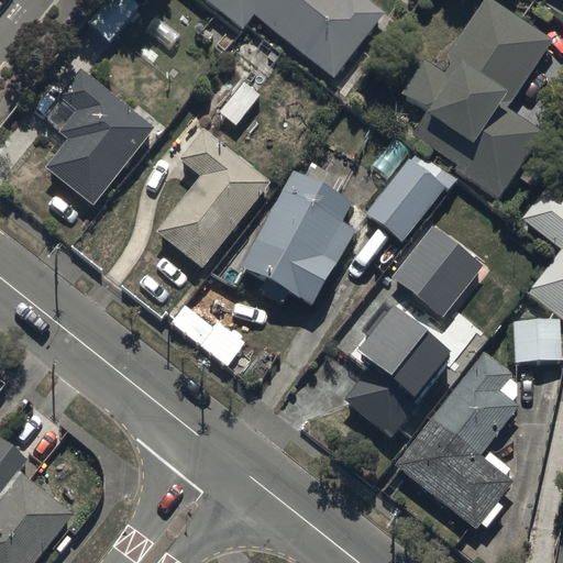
[(136,0),(105,0),(86,21),(110,43),(144,7),(136,0)]
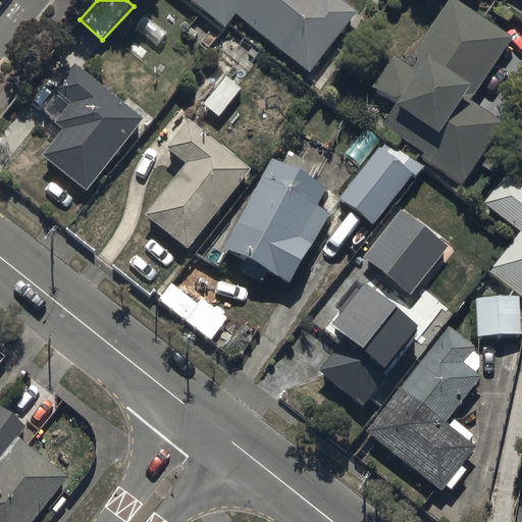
[(191,0),(226,28),(237,14),(311,74),(360,12),(344,0),(191,0)]
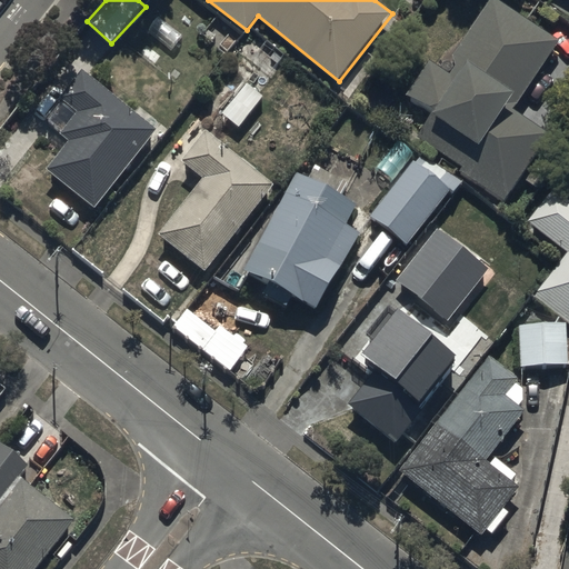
[(516,109),(559,40),(498,0),(488,0),(453,53),(460,59),(449,73),(429,61),(405,100),(431,116),(417,139),(463,168),(459,175),(506,203),(521,179),(539,190),(548,175),(530,163),(550,131),(516,109)]
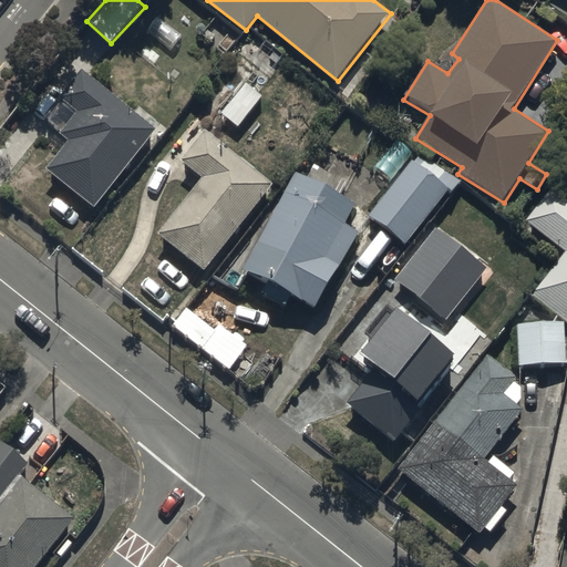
[(245,54),(205,100),(237,127),(264,98),(245,81),(258,66),(245,54)]
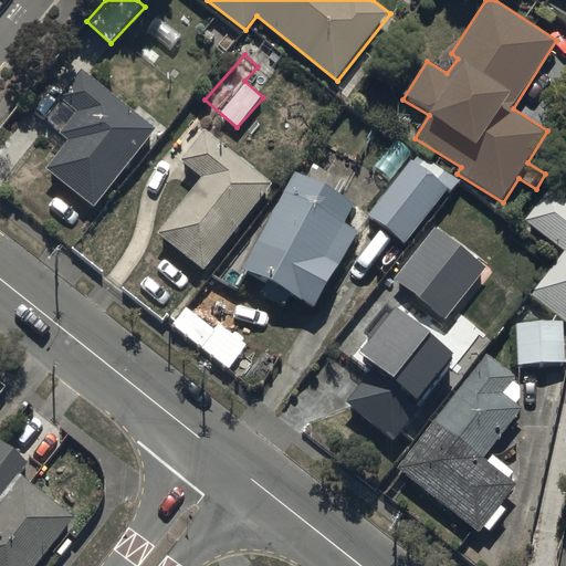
[(70,140),(46,168),(95,208),(157,130),(82,70),(60,98),(74,109),(58,130),(70,140)]
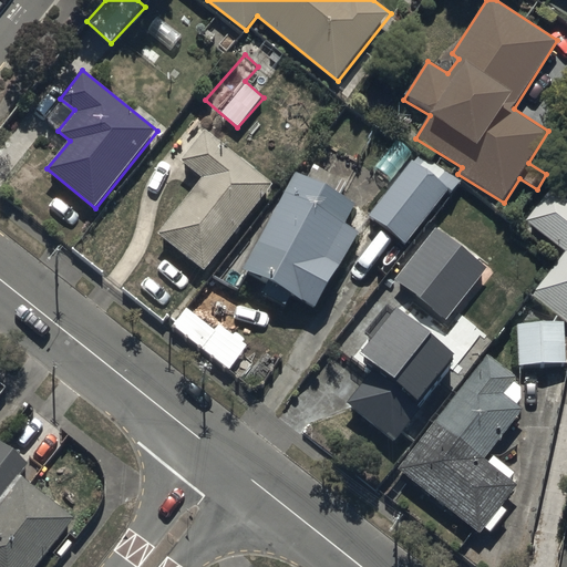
[(203,177),(157,233),(204,271),(275,185),(206,130),(182,160),(203,177)]
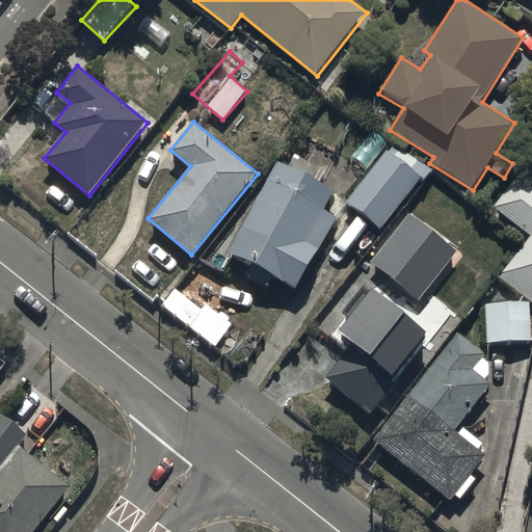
[(387,151),(344,203),(379,232),(430,170),(401,147),(393,156),(387,151)]
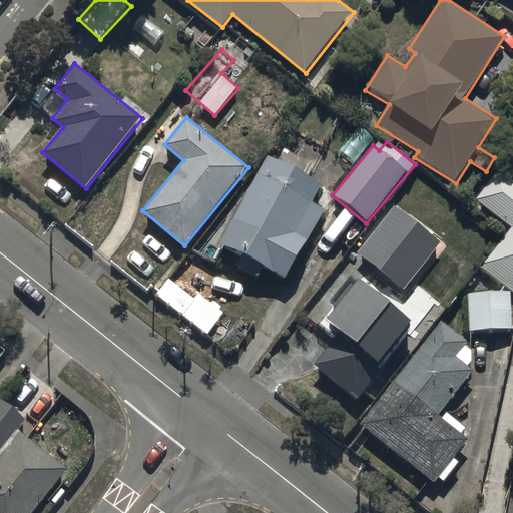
[(269,157),(220,243),(243,257),(238,265),(261,277),(267,266),(290,279),(327,210),(309,200),(318,184),(269,157)]
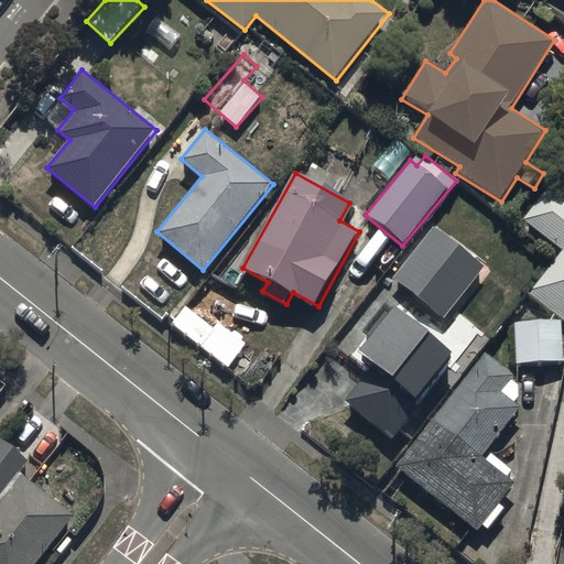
[(530,293),(563,318),(563,192),(552,183),(523,220),(563,250),(530,293)]
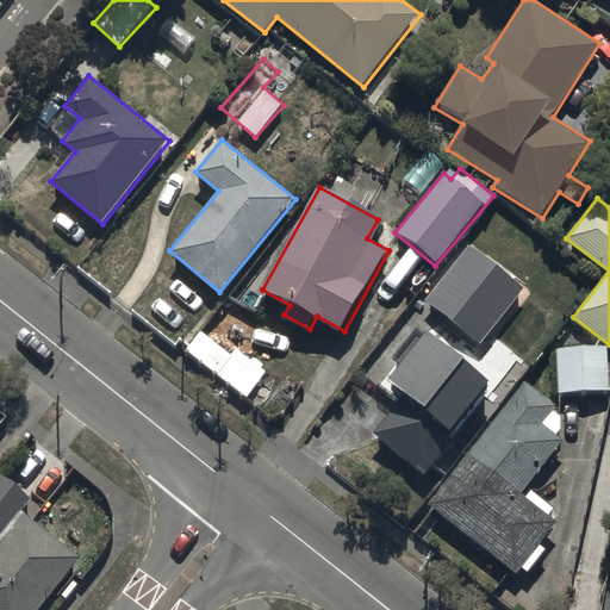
[(471,243),(424,298),(480,347),(527,291),(512,279),(521,271),(489,244),(481,253),(471,243)]
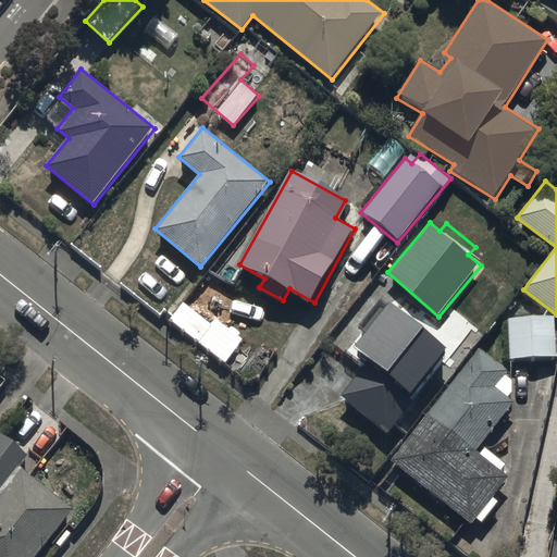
[(268,334),(252,323),(244,337),(214,318),(212,322),(180,301),(168,320),(244,371),(268,334)]
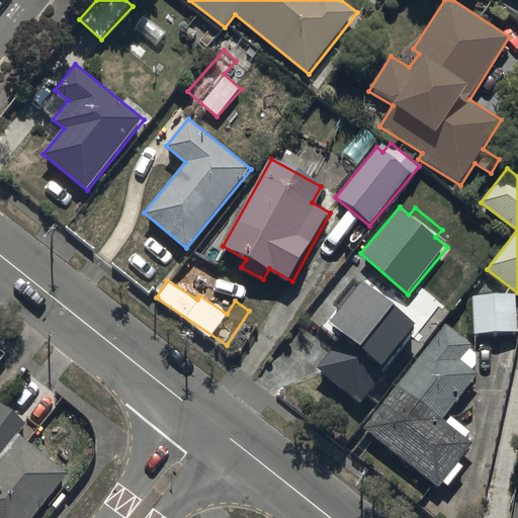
[(342,337),(318,367),(362,402),(419,327),(363,283),(330,328),(342,337)]
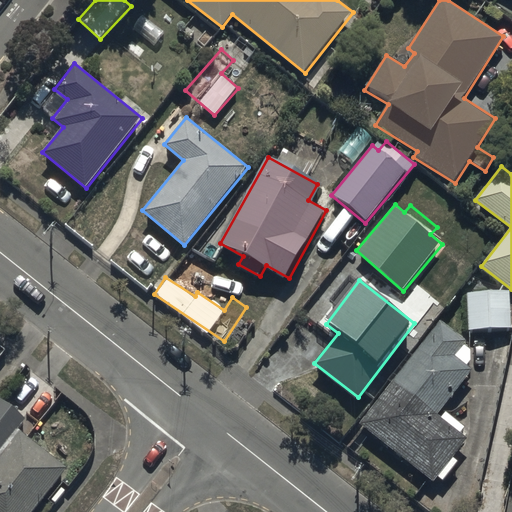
[(468,292),(469,331),(511,330),(511,291),(468,292)]
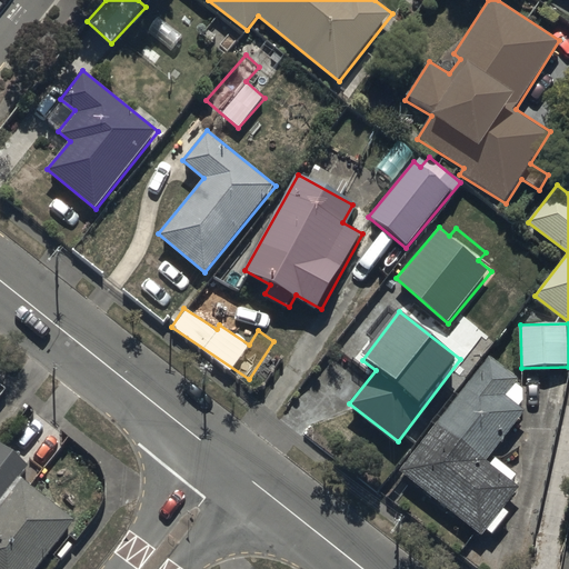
[(489,353),(398,469),(483,536),(522,487),(488,459),(527,410),(509,397),(522,380),(489,353)]
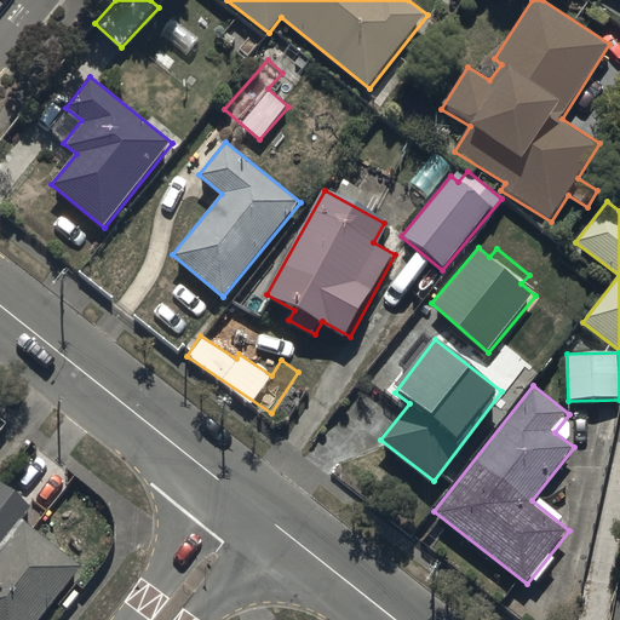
[(1,480),(0,480),(0,619),(35,619),(80,568),(21,517),(32,506),(1,480)]
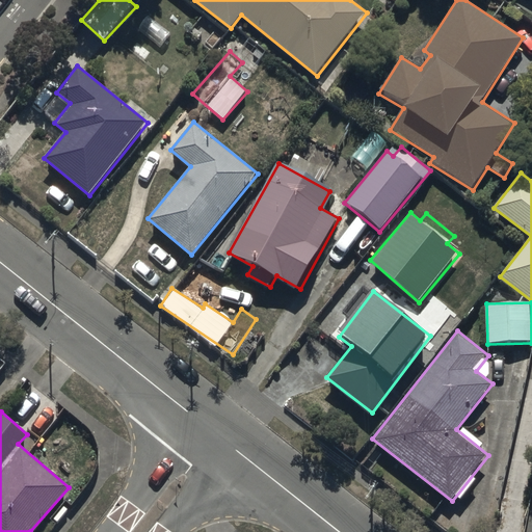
All buildings are outlined.
